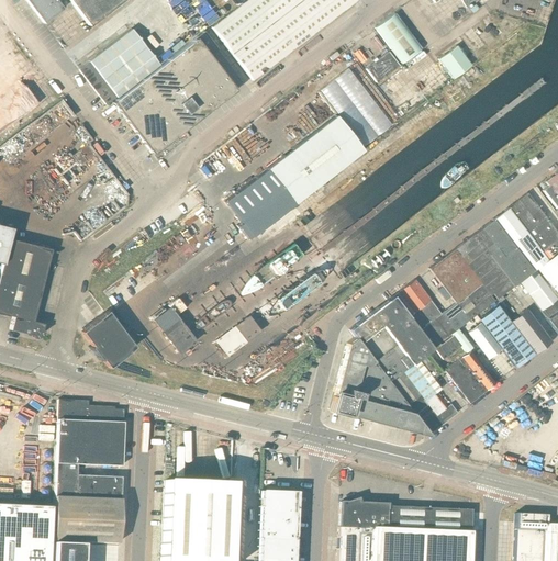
[(29,0),(32,4),(46,22),(66,8),(60,1),(62,0),(73,0),(76,3),(91,24),(123,0),(29,0)]
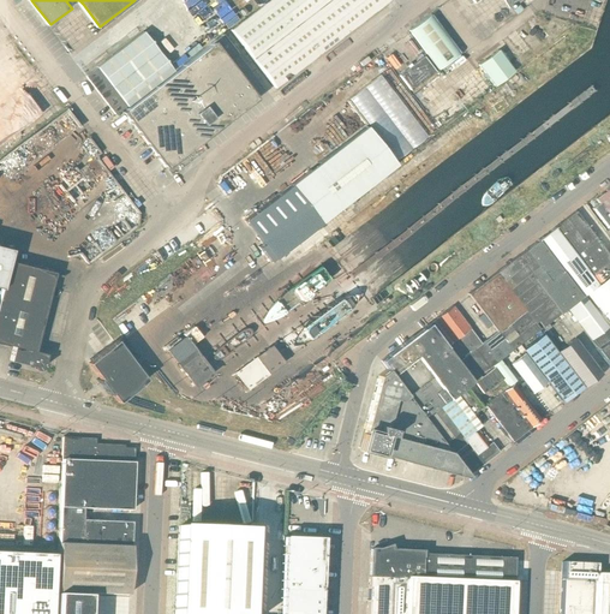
[(227,0),(219,6),(233,25),(262,4),(258,0),(227,0)]
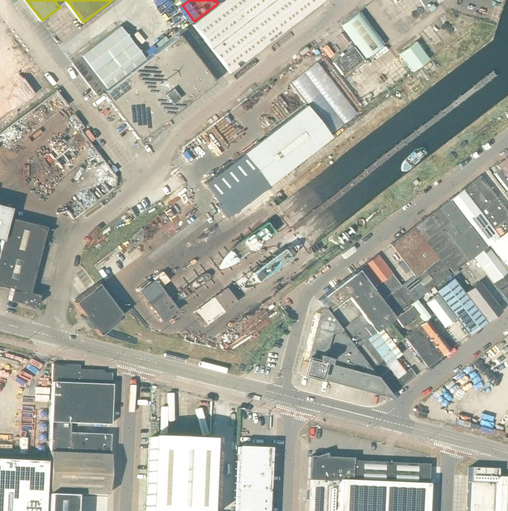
[(226,0),(195,24),(232,72),(320,4),(325,0),(226,0)]
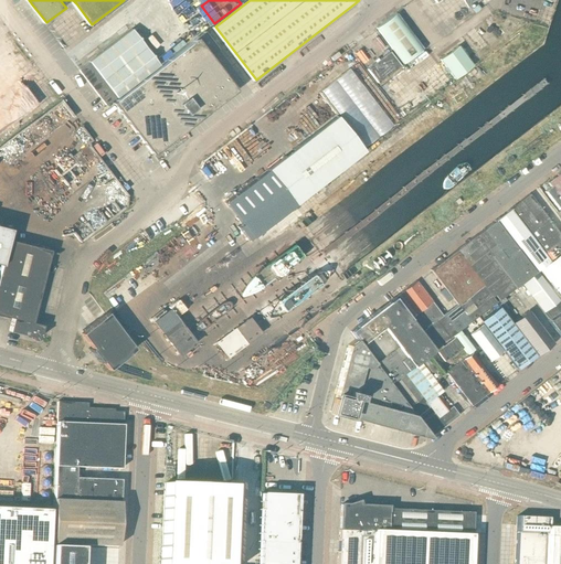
[(426,48),(400,12),(380,27),(406,63),(426,48)]
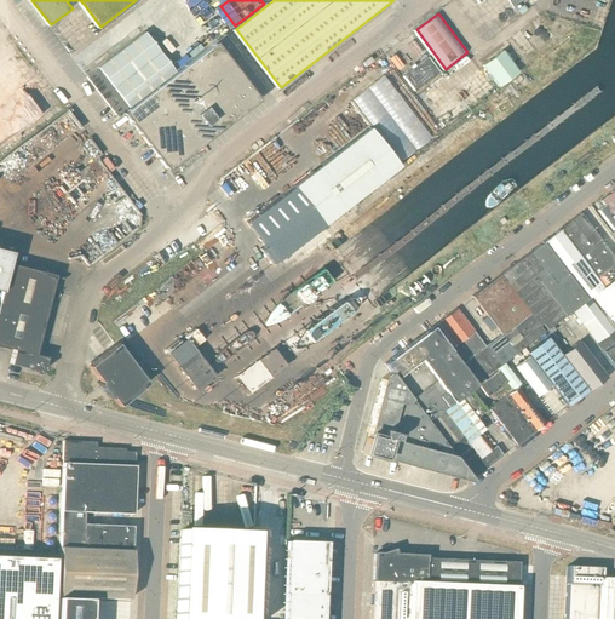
[(148,30),(120,52),(102,67),(91,76),(104,93),(120,114),(132,105),(178,70),(148,30)]
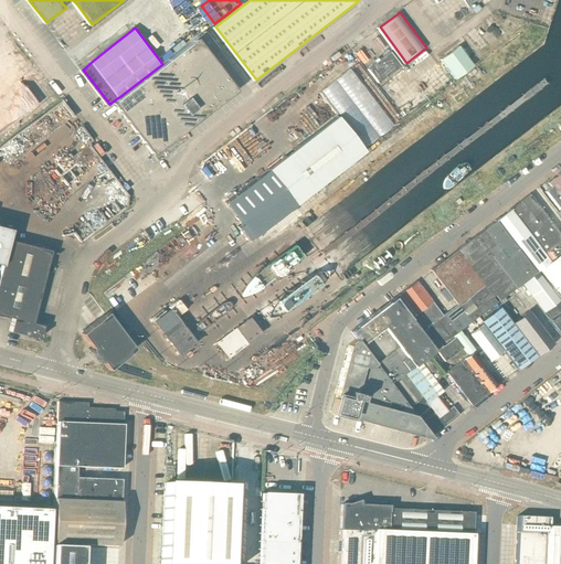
[(209,30),(182,51),(223,103),(241,89),(213,54),(222,48),(209,30)]
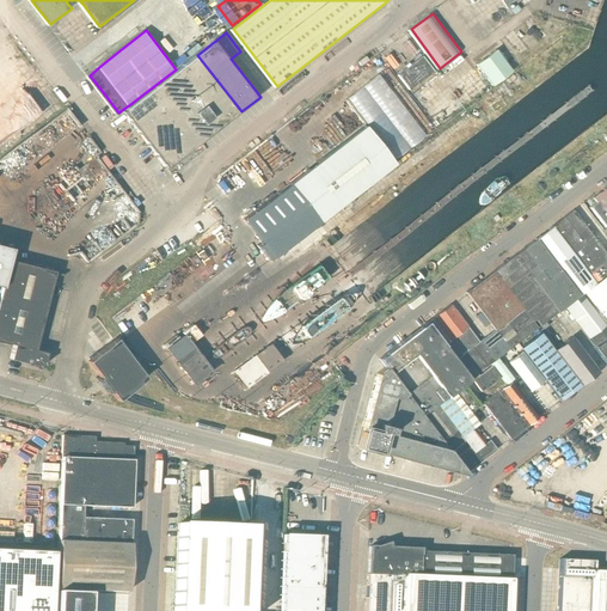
[(500,48),(480,63),(496,84),(515,69),(500,48)]
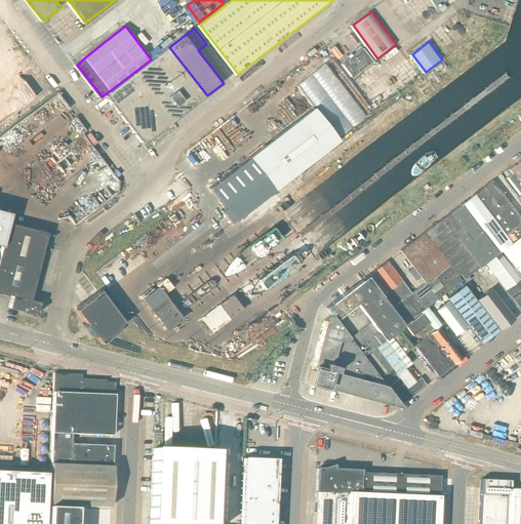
[(207,95),(169,47),(153,59),(179,93),(191,108),(207,95)]
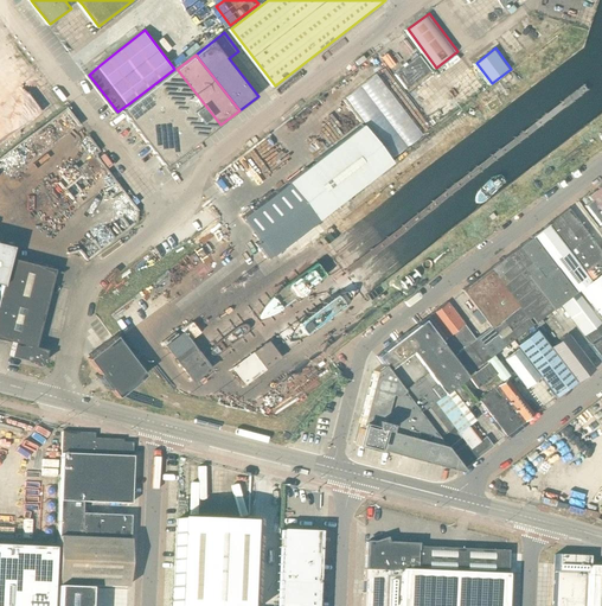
[(422,55),(398,74),(409,88),(434,69),(422,55)]
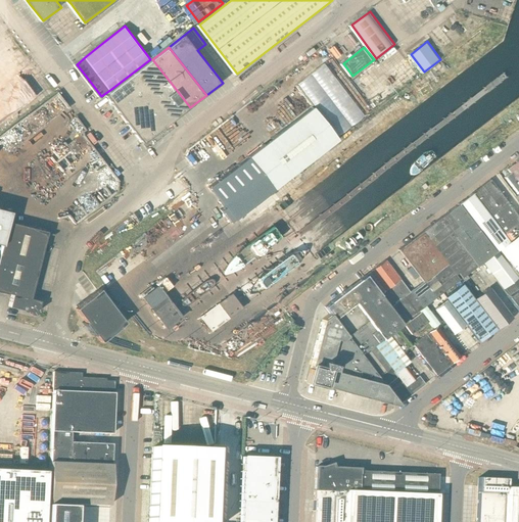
[(190,107),(179,93),(152,59),(136,72),(144,82),(151,91),(158,101),(167,110),(174,121),(190,107)]
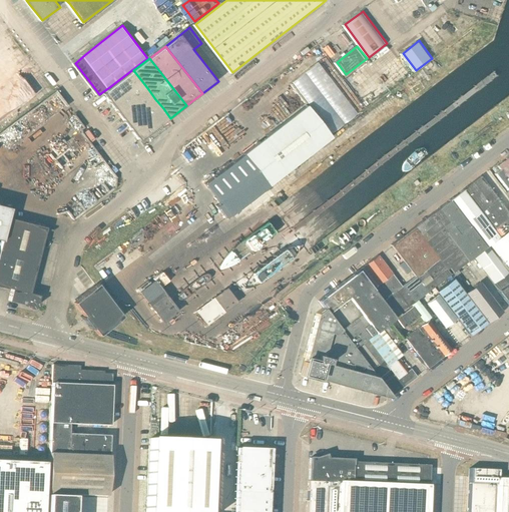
[(320,61),(295,81),(334,132),(359,112),(320,61)]
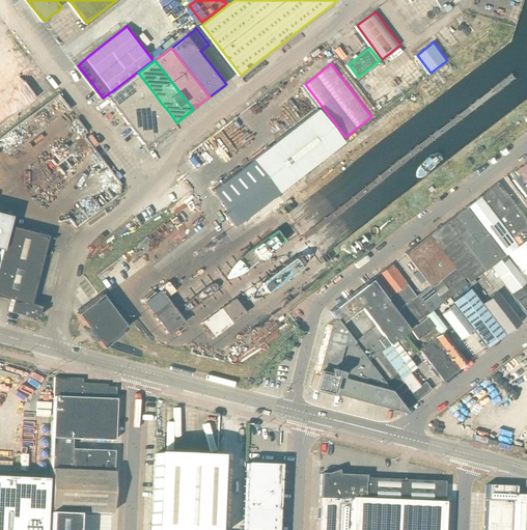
[(109,95),(116,105),(146,83),(138,73),(109,95)]
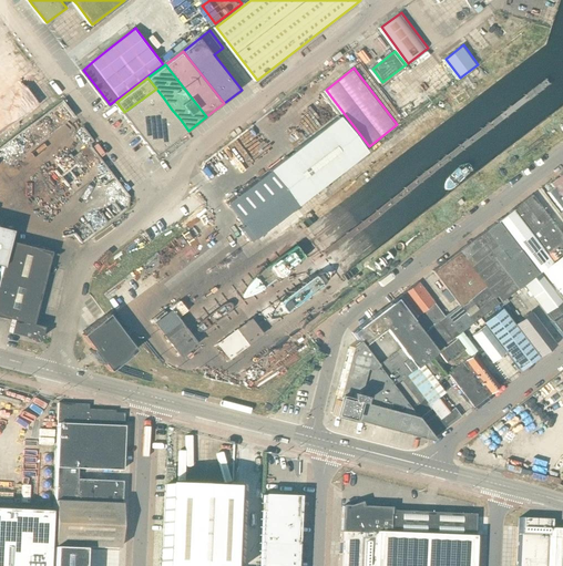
[(124,112),(130,120),(133,123),(164,99),(156,89),(124,112)]
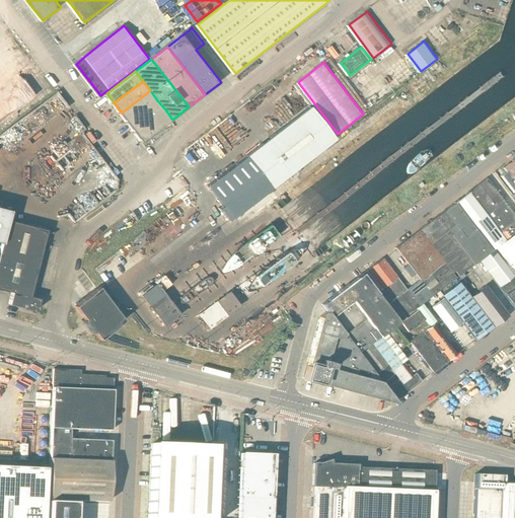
[(129,122),(157,100),(150,90),(122,113),(129,122)]
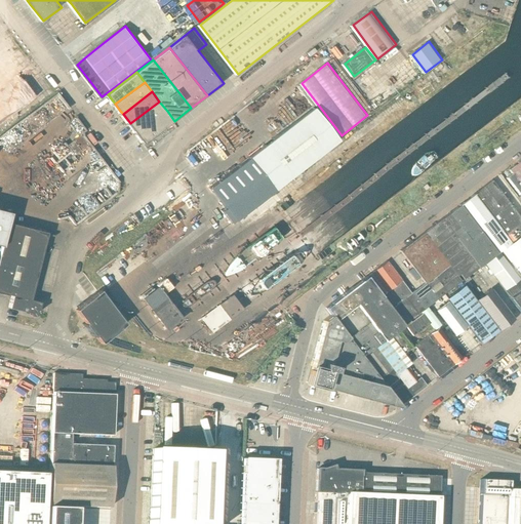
[(130,123),(137,133),(167,111),(159,102),(130,123)]
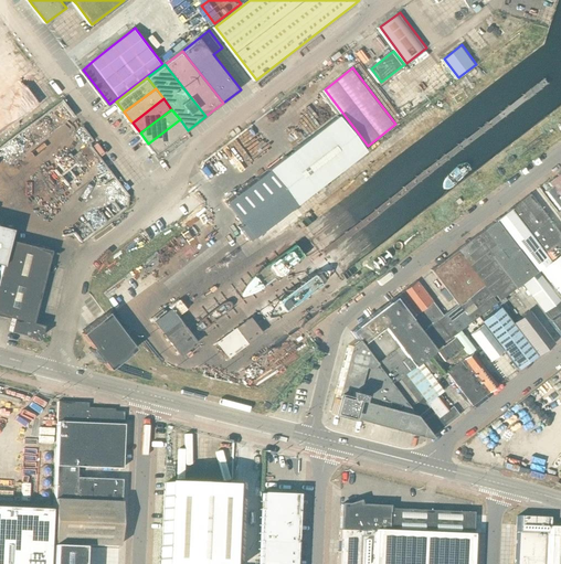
[(367,149),(340,115),(271,169),(297,203),(334,176),(367,149)]
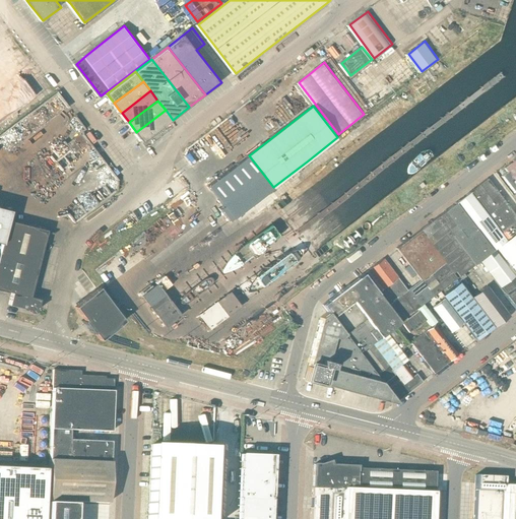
[(143,141),(173,120),(166,110),(136,132),(143,141)]
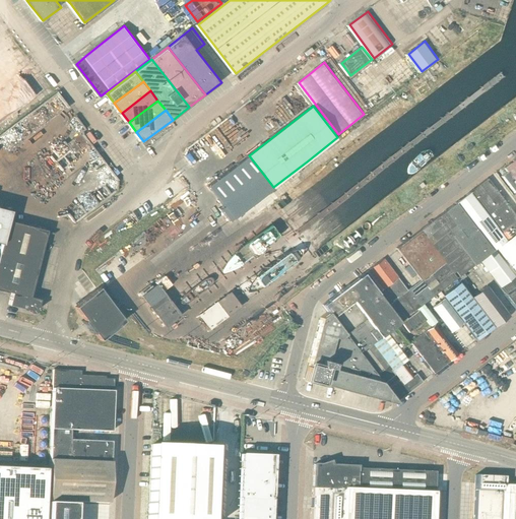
[(89,142),(82,132),(70,142),(77,151),(89,142)]
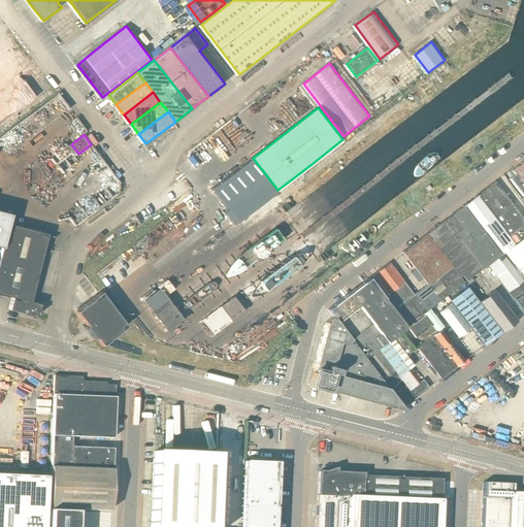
[(523,163),(515,170),(523,182),(523,163)]
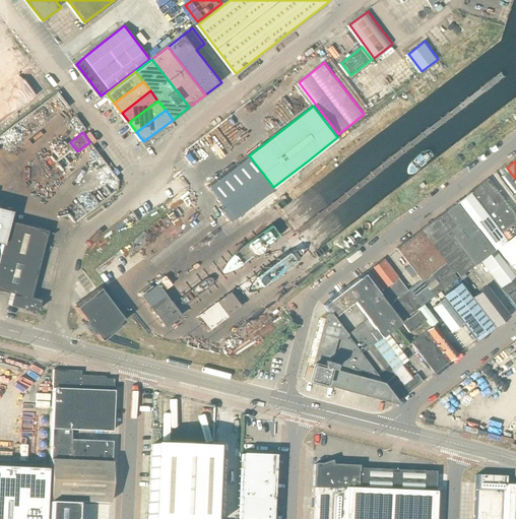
[(196,191),(193,187),(187,179),(183,182),(180,177),(171,185),(183,200),(196,191)]
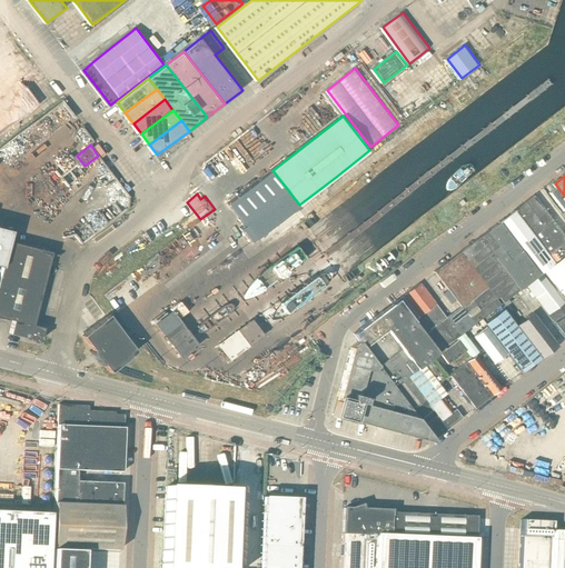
[(564,230),(537,195),(517,209),(558,261),(564,256),(564,230)]
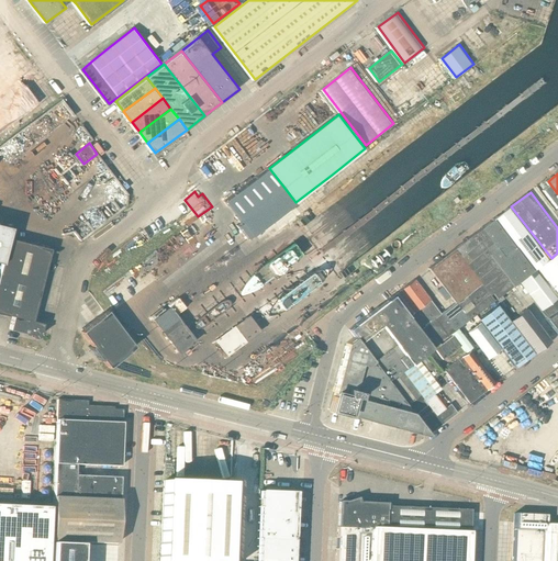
[(511,208),(499,216),(484,227),(500,247),(492,253),(477,233),(458,247),(470,262),(484,281),(484,282),(493,293),(495,292),(500,298),(545,262),(550,258),(511,208)]
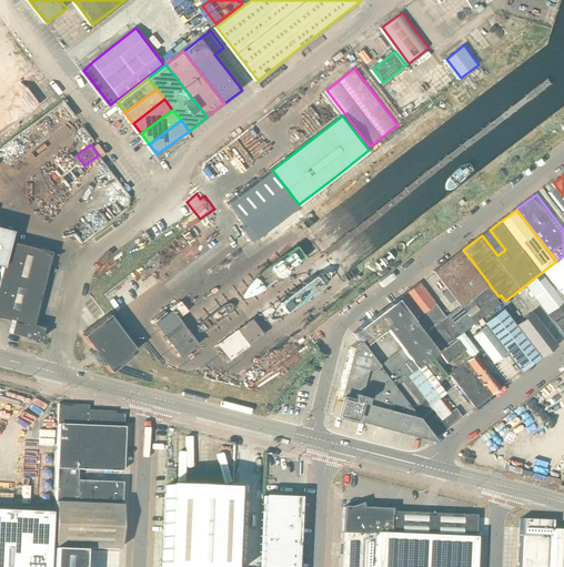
[(0,264),(4,265),(12,239),(14,230),(0,225),(0,264)]
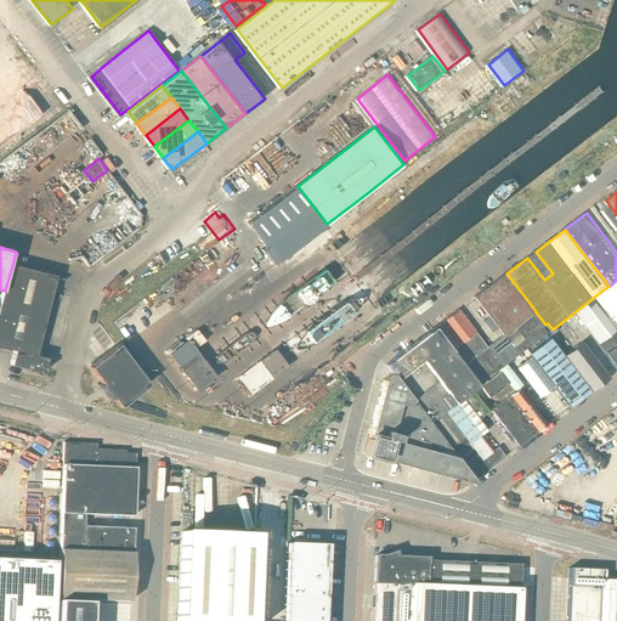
[(5,291),(0,310),(0,344),(17,349),(13,363),(39,370),(39,372),(43,373),(50,370),(51,365),(49,363),(51,356),(39,354),(60,274),(13,261),(5,291)]
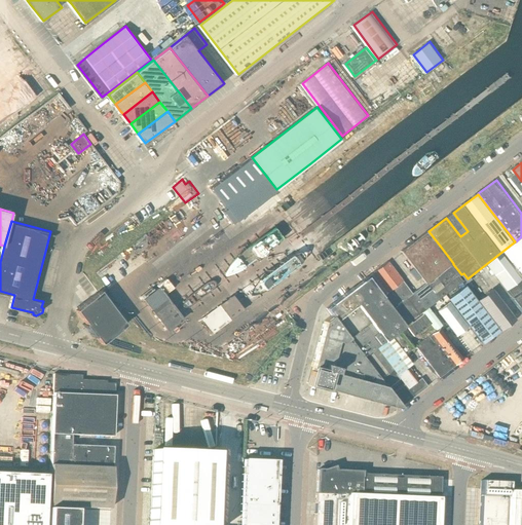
[(440,246),(429,231),(409,246),(404,250),(429,283),(415,293),(390,260),(376,271),(370,276),(407,325),(448,293),(465,279),(461,274),(453,264),(453,263),(440,246)]
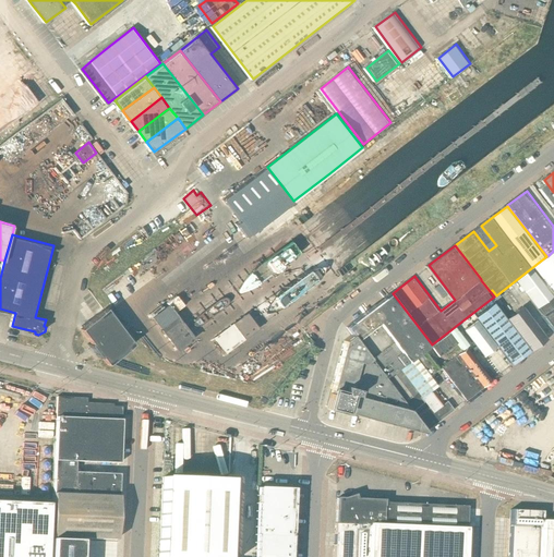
[(553,252),(519,278),(545,314),(545,315),(553,326),(553,252)]
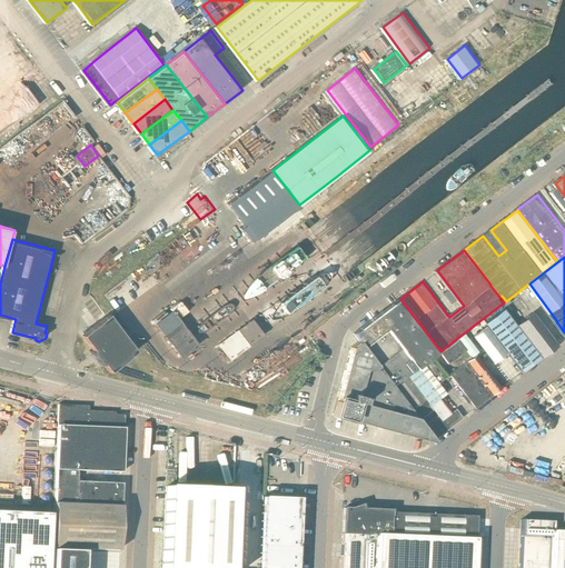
[(440,351),(400,299),(400,298),(356,332),(363,340),(386,371),(393,380),(397,385),(440,351)]
